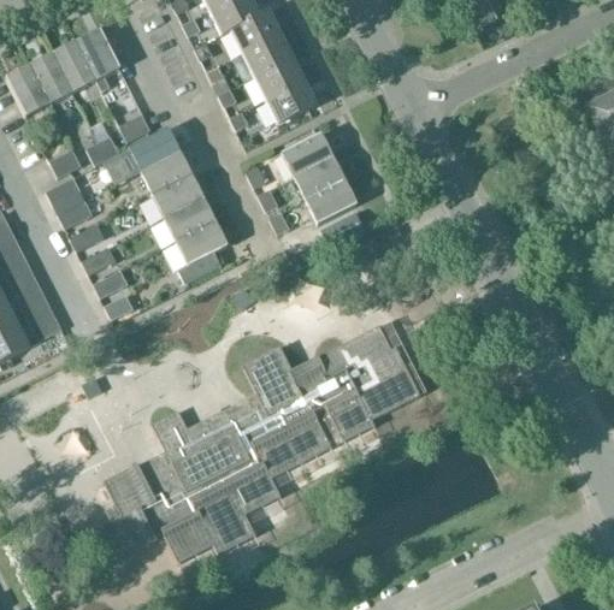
[(171,3),(177,15),(189,7),(186,0),(175,0),(171,3)]
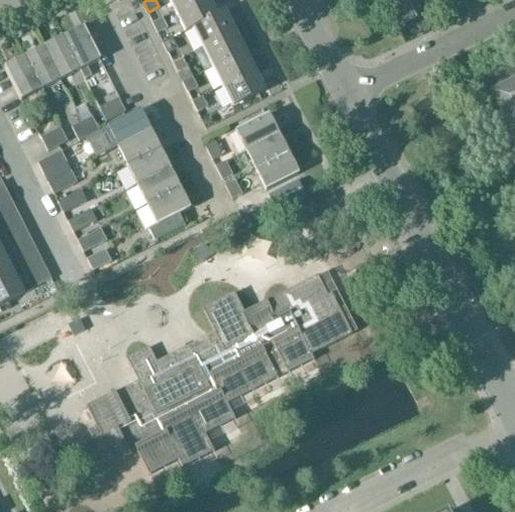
[(172,0),(176,9),(193,0),(172,0)]
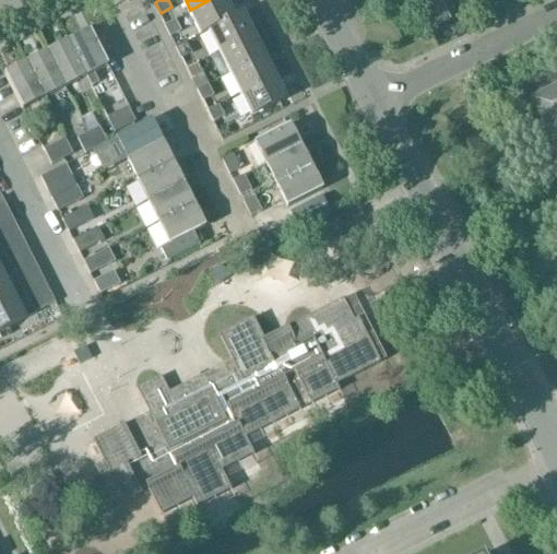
[(209,0),(190,10),(202,32),(210,27),(237,13),(236,13),(229,0),(209,0)]
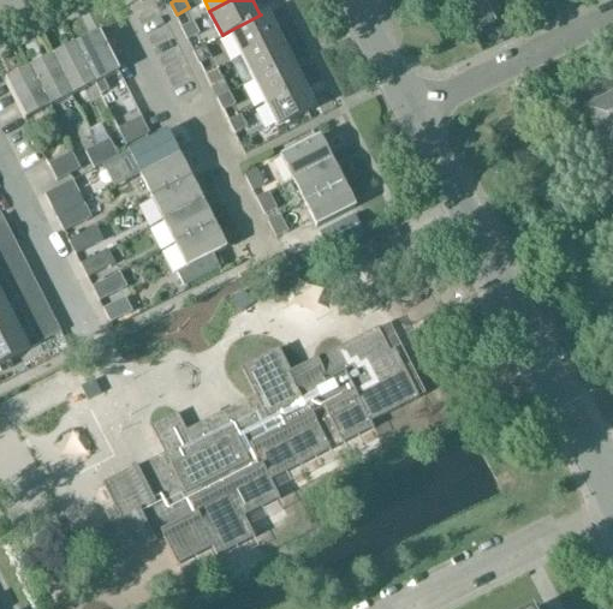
[(231,30),(243,54),(281,34),(269,10),(260,15),(261,15),(231,30)]
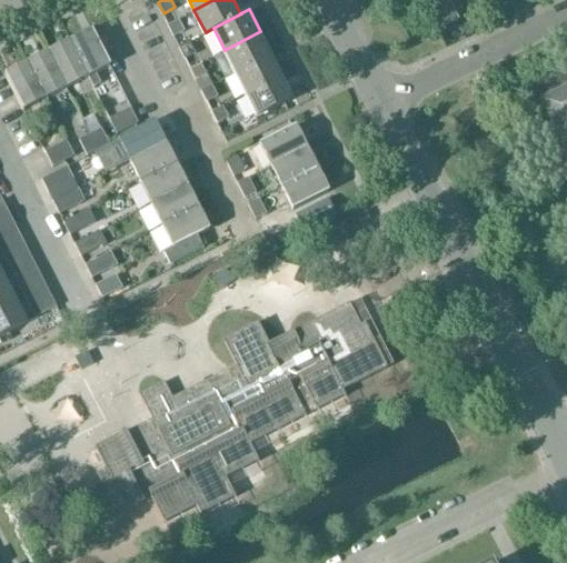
[(180,18),(169,23),(175,34),(186,29),(180,18)]
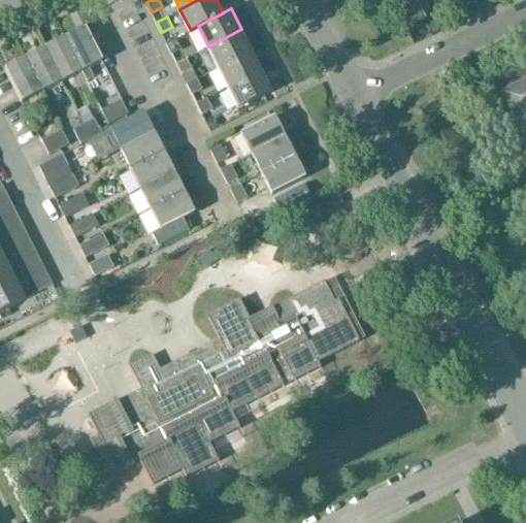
[(66,36),(83,68),(88,78),(95,74),(90,64),(103,57),(87,25),(67,35),(66,36)]
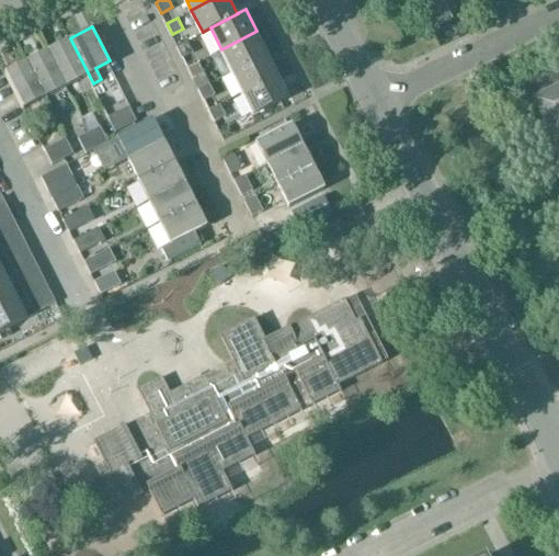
[(257,31),(221,49),(232,70),(267,52),(257,31)]
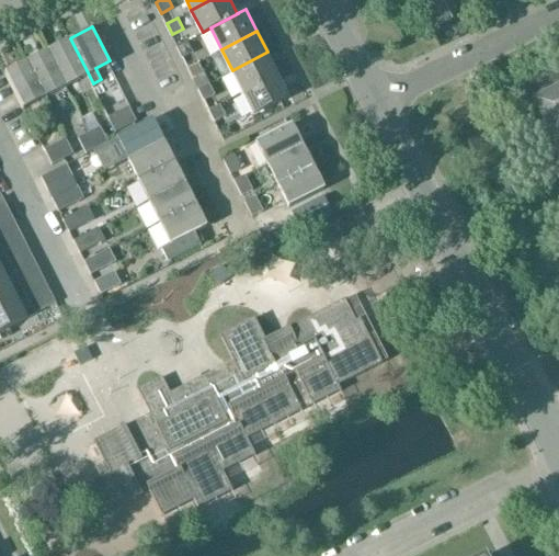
[(49,48),(67,82),(88,72),(70,38),(49,48)]
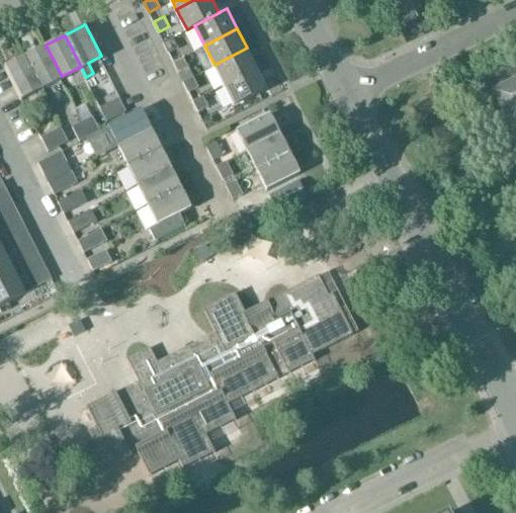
[(174,36),(164,41),(169,52),(179,47),(174,36)]
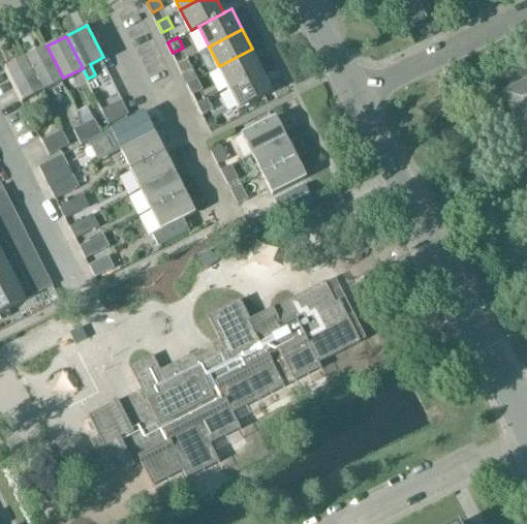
[(27,56),(43,88),(63,78),(47,45),(27,56)]
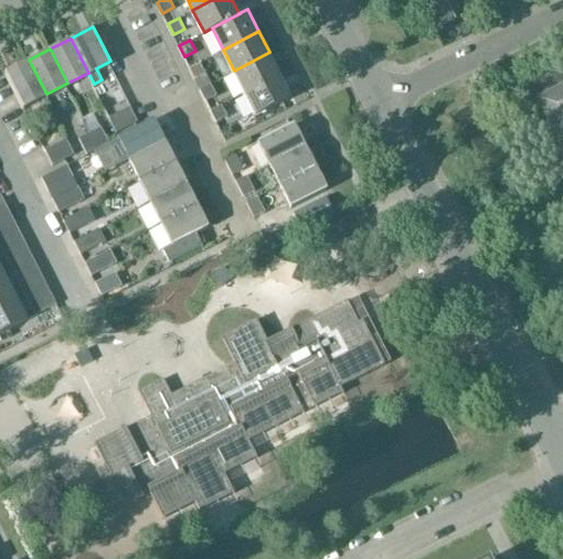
[(269,52),(234,71),(245,92),(280,74),(269,52)]
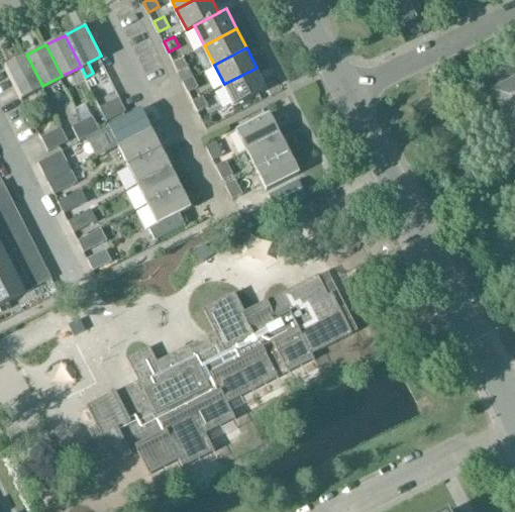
[(5,65),(22,97),(42,86),(26,55),(5,65)]
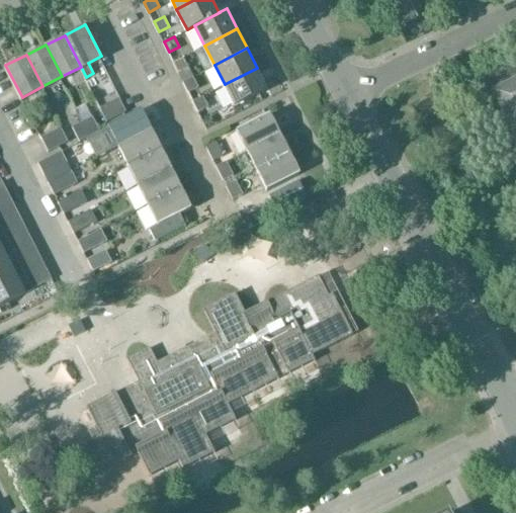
[(184,56),(174,61),(179,71),(189,66),(184,56)]
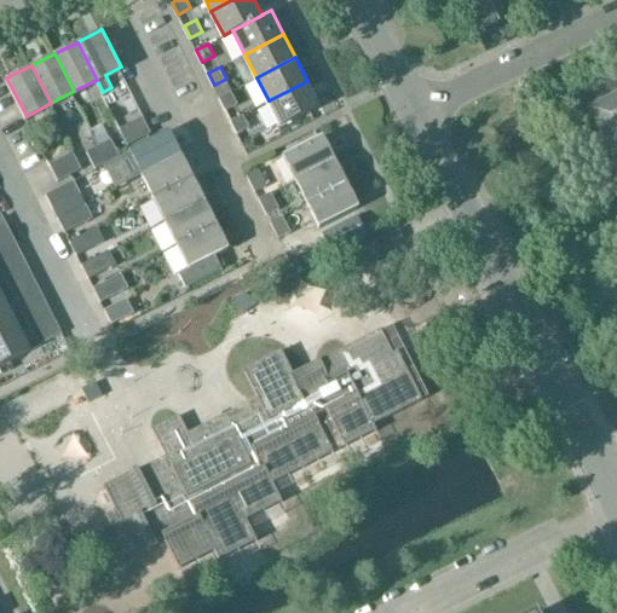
[(616,70),(563,97),(601,178),(612,200),(616,197),(616,70)]
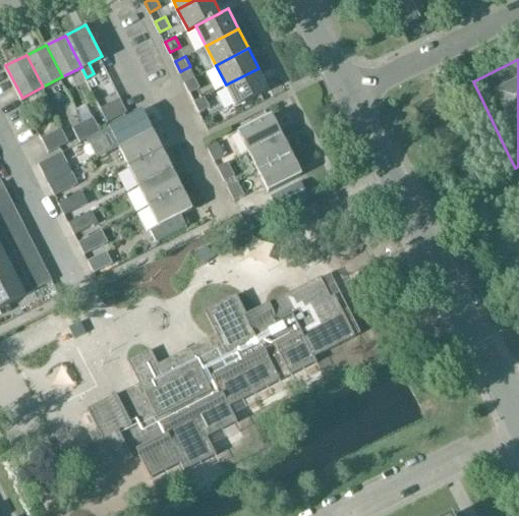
[(226,84),(236,105),(269,89),(258,68),(226,84)]
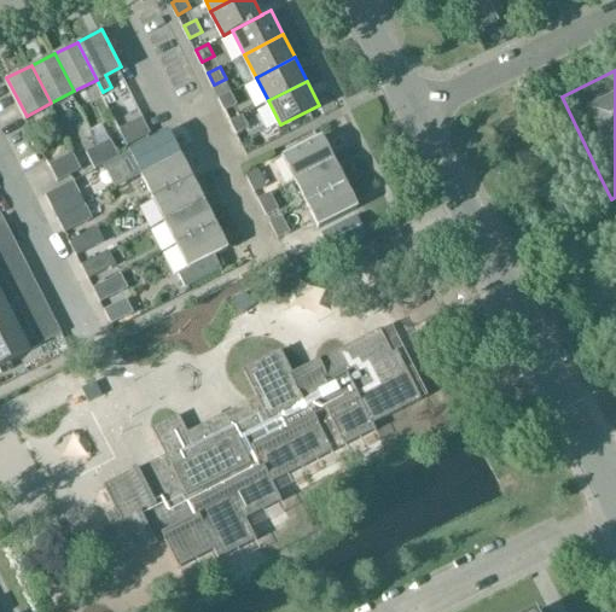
[(232,89),(220,95),(226,108),(238,102),(232,89)]
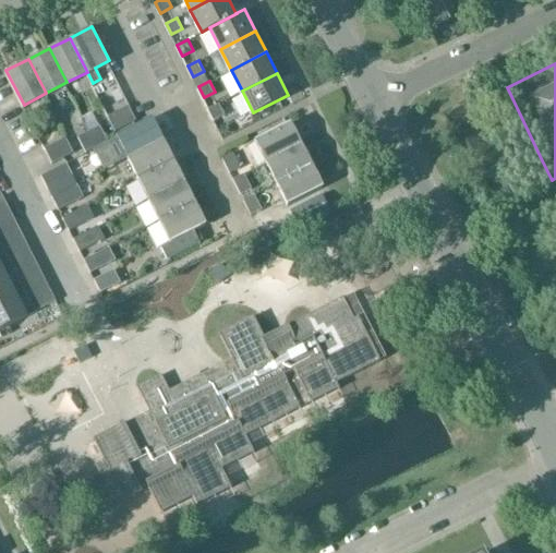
[(220,101),(209,107),(215,118),(226,112),(220,101)]
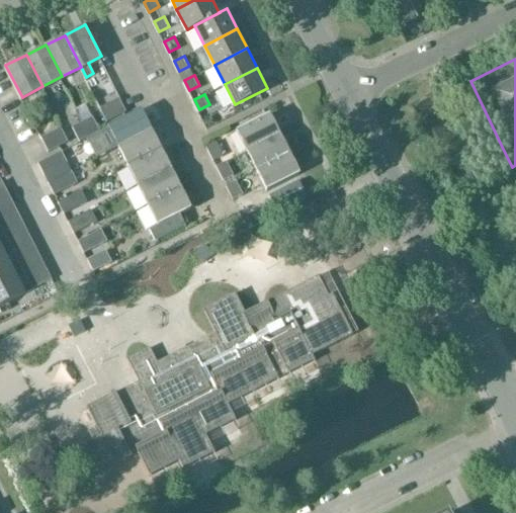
[(120,95),(100,105),(107,119),(127,109),(120,95)]
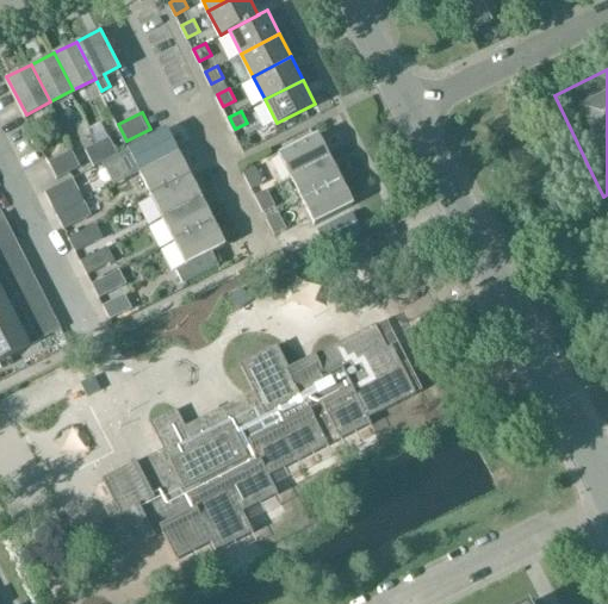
[(167,126),(129,147),(141,170),(179,150),(167,126)]
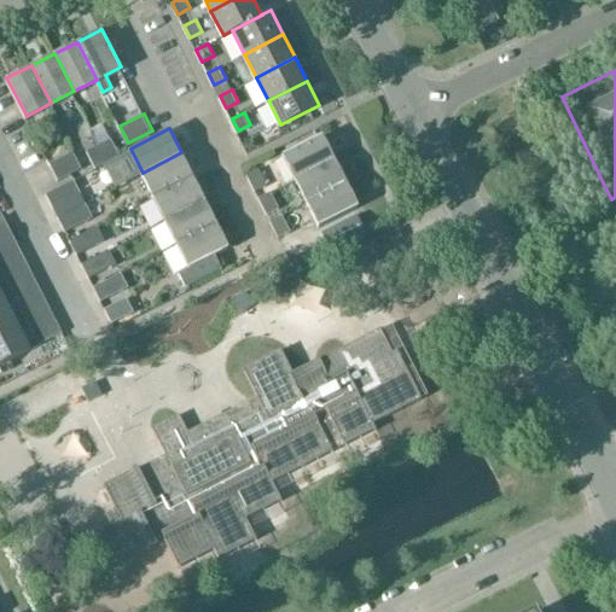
[(284,152),(296,178),(335,157),(323,133),(284,152)]
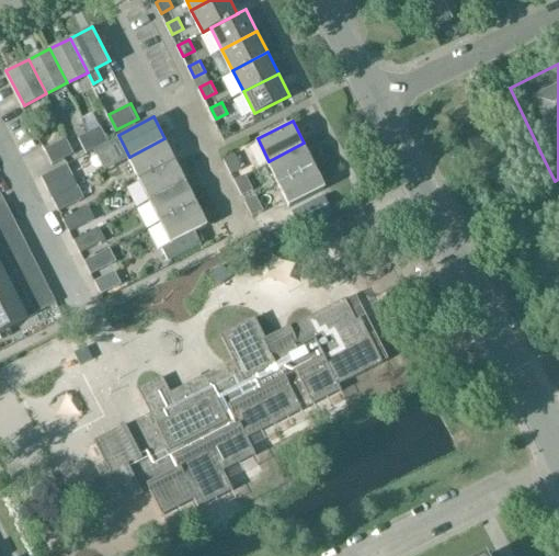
[(98,145),(109,139),(101,124),(90,129),(98,145)]
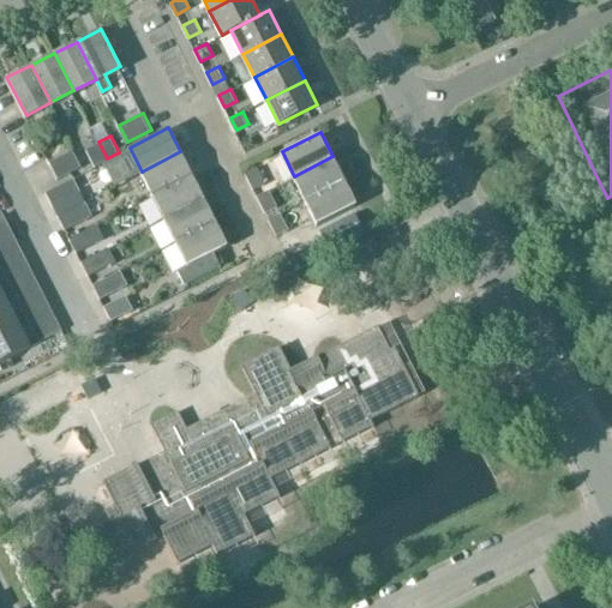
[(95,164),(107,158),(99,142),(87,148),(95,164)]
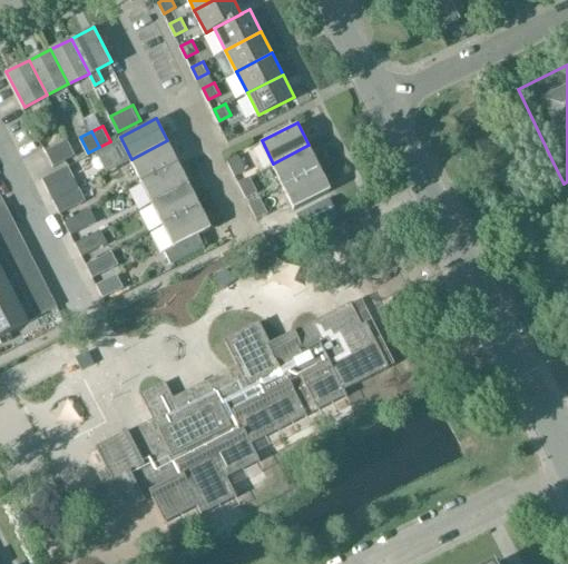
[(68,138),(47,149),(55,164),(76,152),(68,138)]
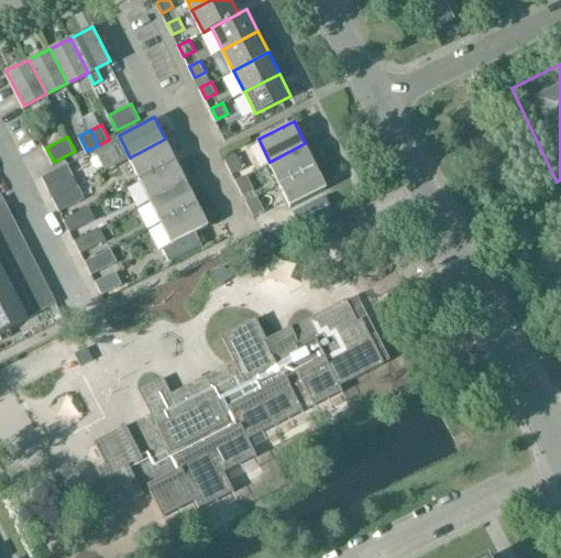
[(165,139),(130,157),(141,178),(176,161),(165,139)]
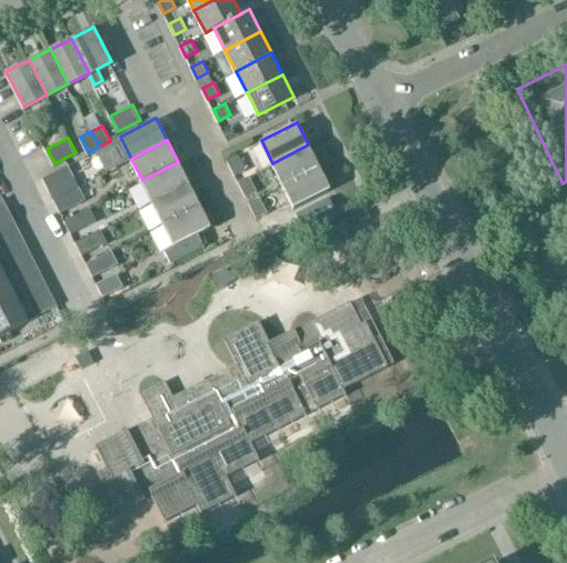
[(319,167),(308,144),(272,163),(284,184),(319,167)]
